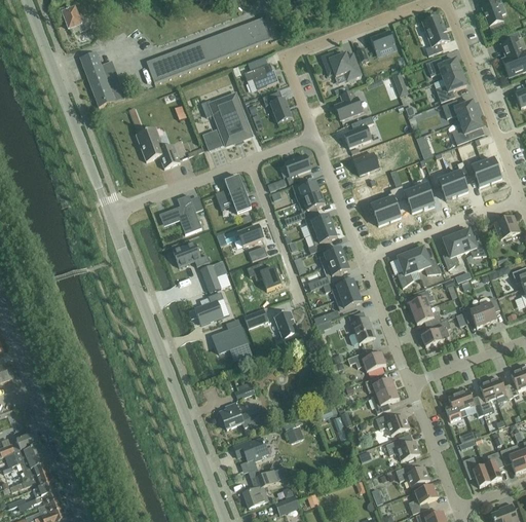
[(481,0),(484,7),(482,7),(489,26),(503,20),(500,13),(505,11),(501,2),(497,4),(496,2),(495,3),(494,0),(481,0)]
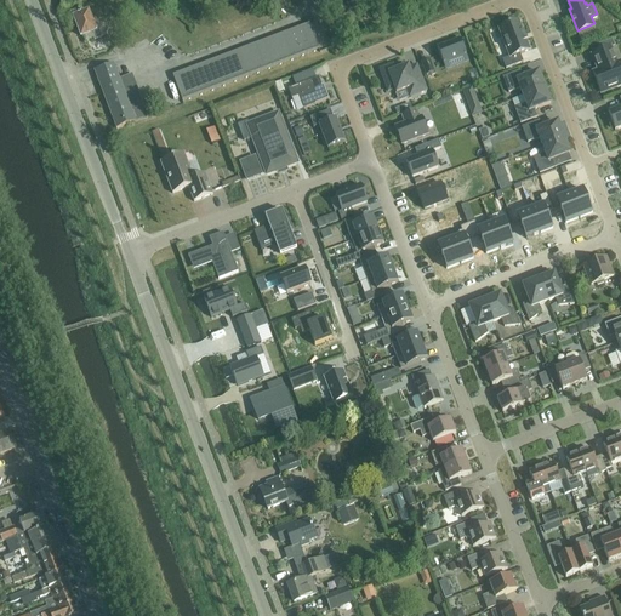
[(92,29),(95,36),(101,34),(96,18),(92,20),(89,9),(74,15),(81,33),(92,29)]
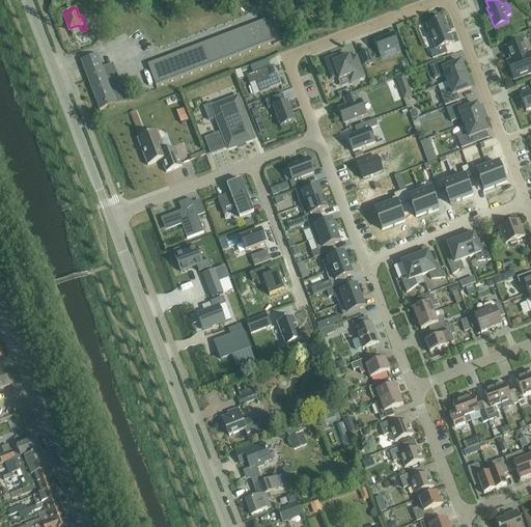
[(444,15),(426,21),(436,46),(429,48),(432,56),(447,50),(445,43),(453,39),(444,15)]
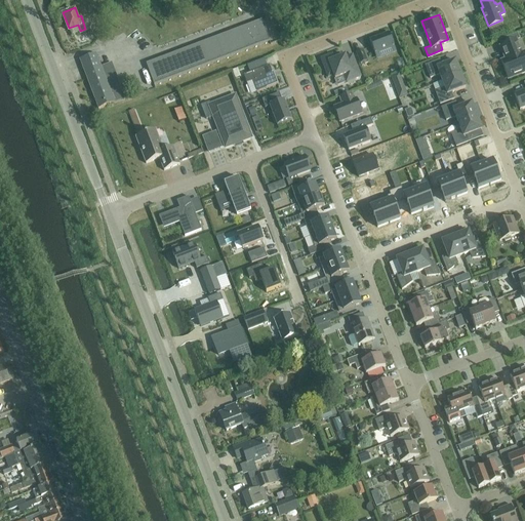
[(263,18),(147,63),(154,82),(175,74),(270,38),(263,18)]
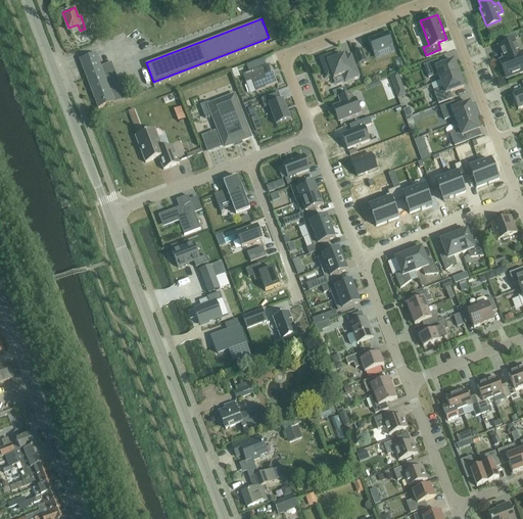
[(387,30),(368,37),(374,51),(393,44),(387,30)]
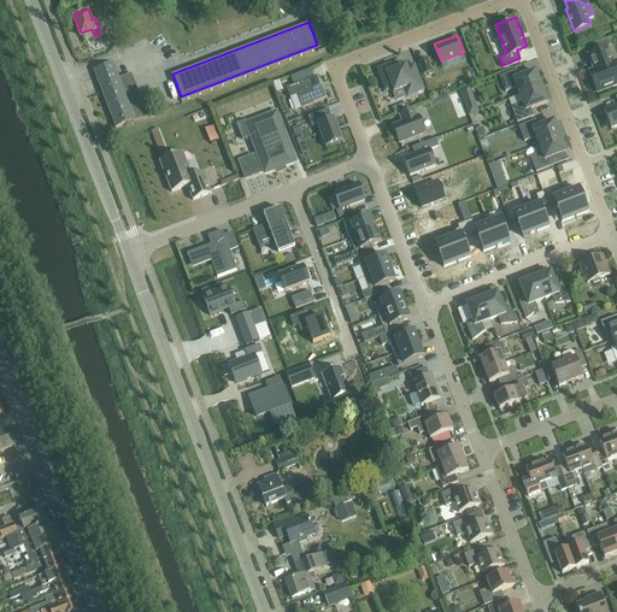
[(594,66),(589,69),(597,88),(616,80),(616,59),(616,58),(612,59),(606,43),(588,51),(594,66)]
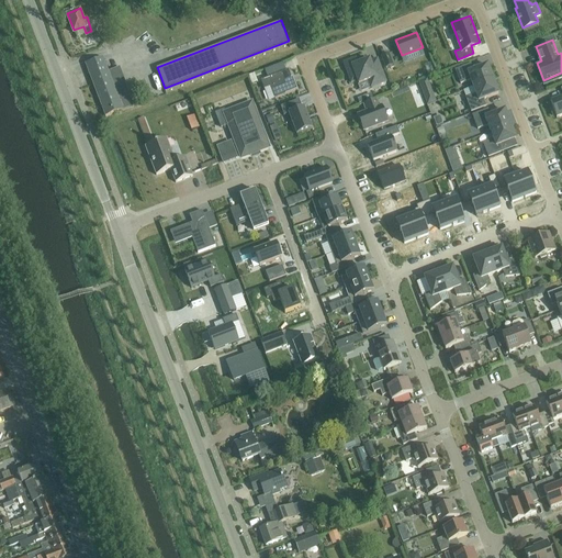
[(393,64),(388,52),(382,54),(386,66),(393,64)]
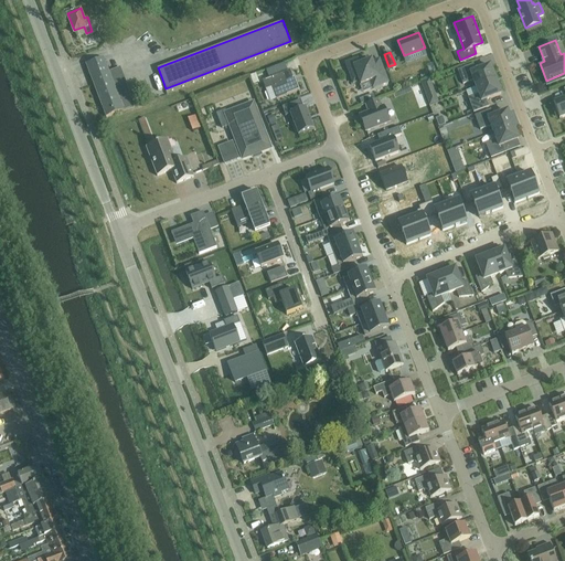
[(86,61),(106,114),(135,104),(120,65),(109,70),(104,54),(86,61)]
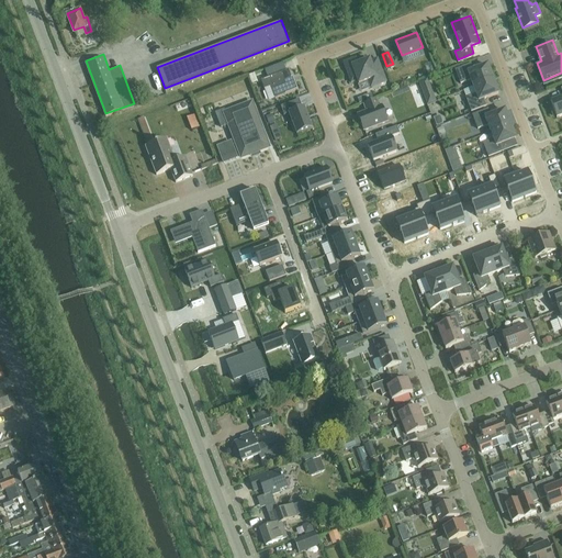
[(359,81),(368,78),(371,85),(386,79),(378,56),(370,58),(370,56),(358,60),(356,55),(344,59),(351,79),(357,77),(359,81)]
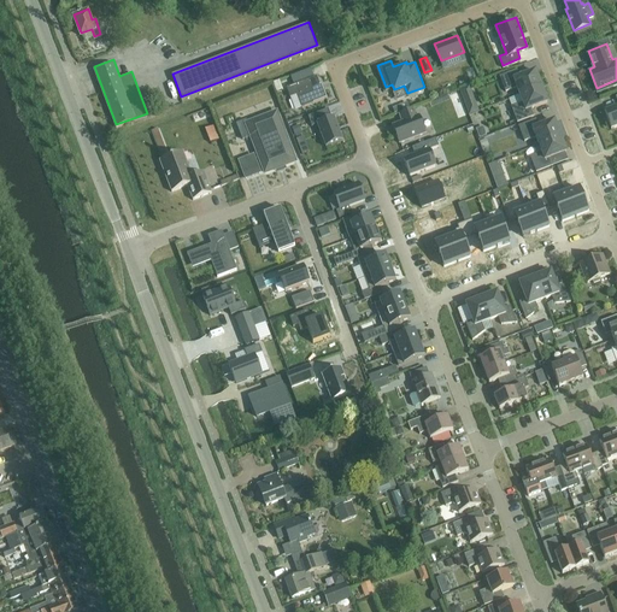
[(517,83),(519,92),(541,83),(535,68),(519,75),(517,66),(500,74),(505,88),(517,83)]
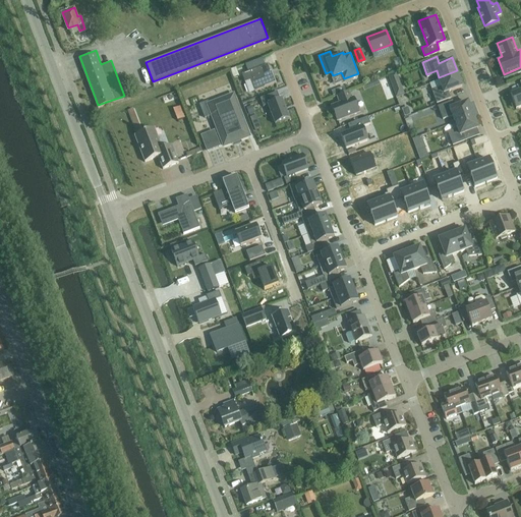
[(276,80),(272,68),(270,69),(268,62),(242,71),(245,79),(250,77),(255,89),(276,80)]
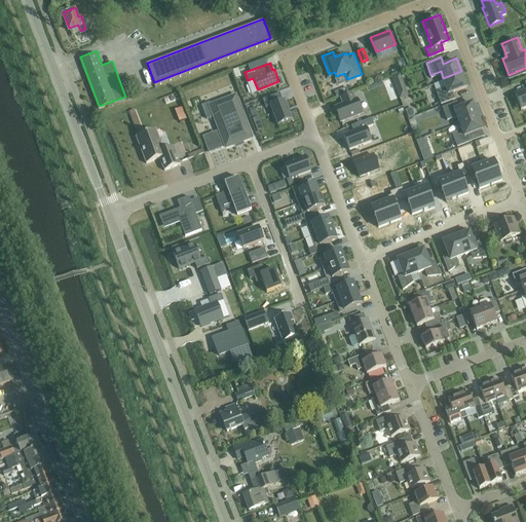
[(399,95),(407,91),(400,70),(391,73),(399,95)]
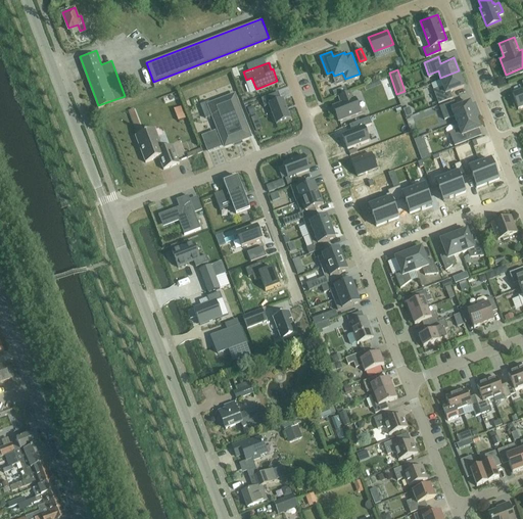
[(453,95),(450,89),(464,84),(459,71),(440,78),(443,85),(433,88),(438,100),(453,95)]
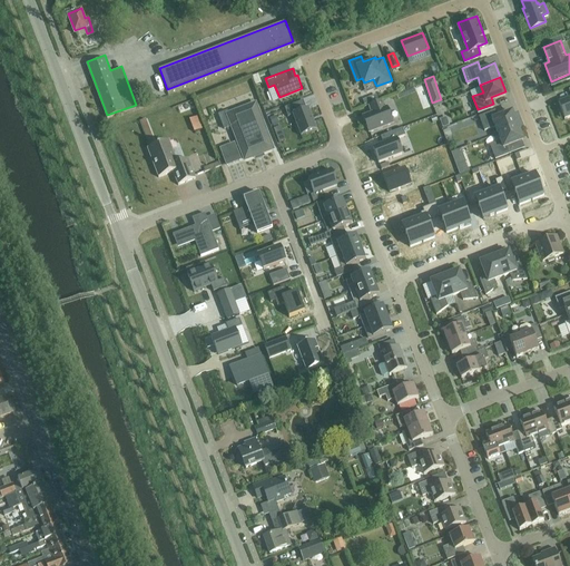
[(569,94),(558,99),(564,116),(569,113),(569,86),(569,87),(569,90),(569,94)]
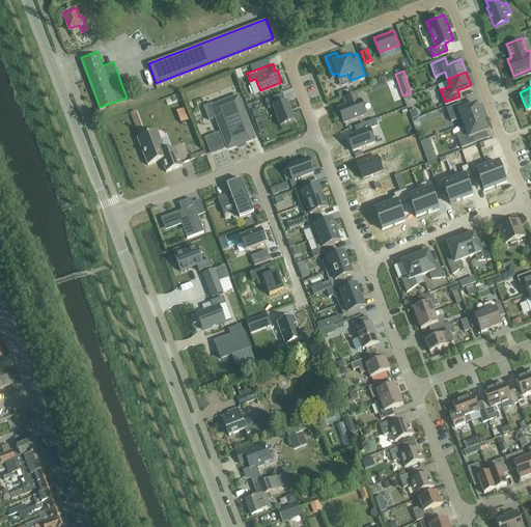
[(282,90),(264,98),(268,106),(273,104),(280,123),(295,118),(287,98),(285,99),(282,90)]
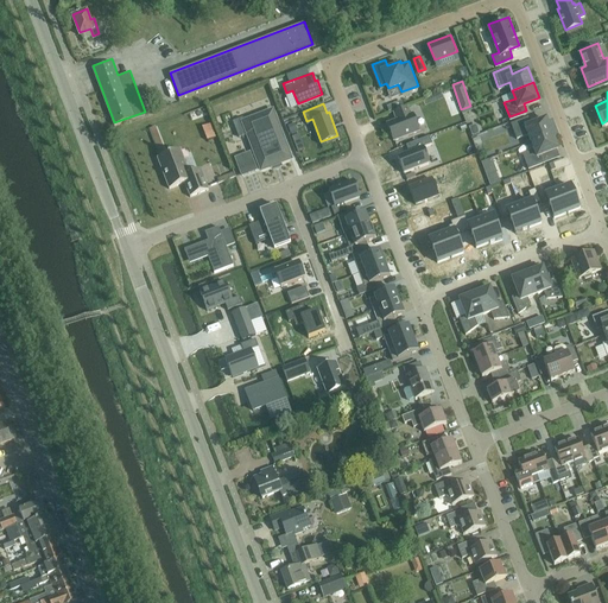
[(397,118),(387,121),(393,138),(419,128),(412,112),(410,113),(407,103),(393,109),(397,118)]
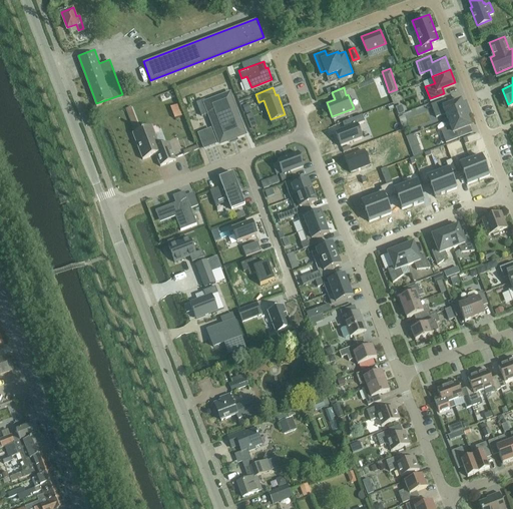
[(229,91),(204,100),(220,140),(245,131),(229,91)]
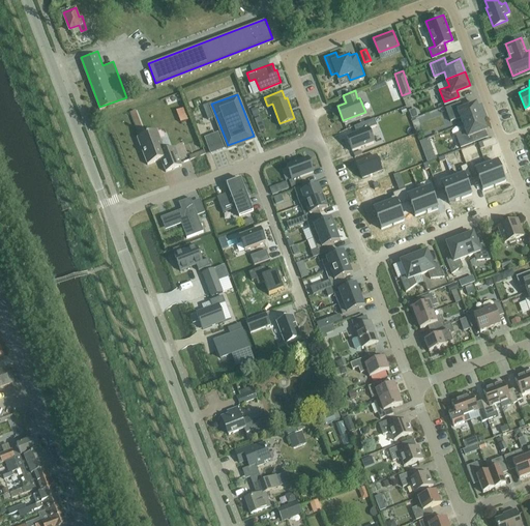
[(460,115),(463,121),(481,114),(476,101),(463,107),(460,100),(445,106),(450,118),(460,115)]
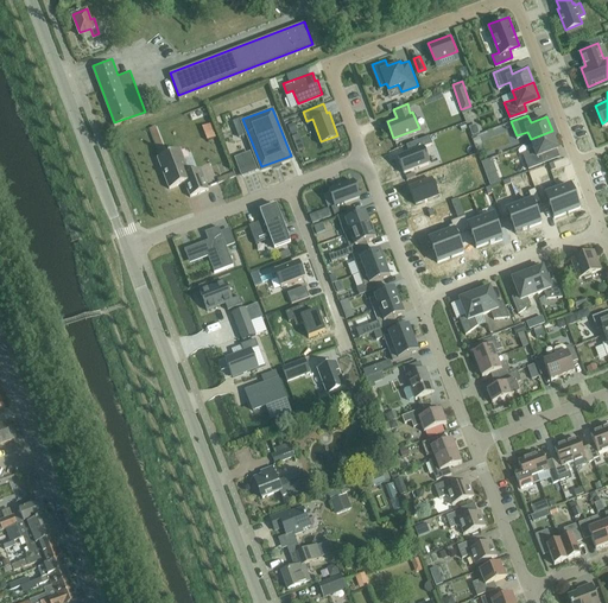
[(204,121),(209,134),(219,132),(214,118),(204,121)]
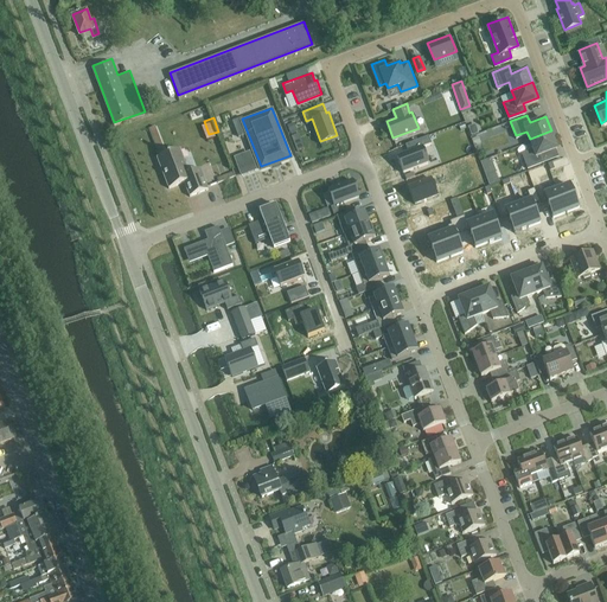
[(158,120),(151,122),(160,147),(167,143),(158,120)]
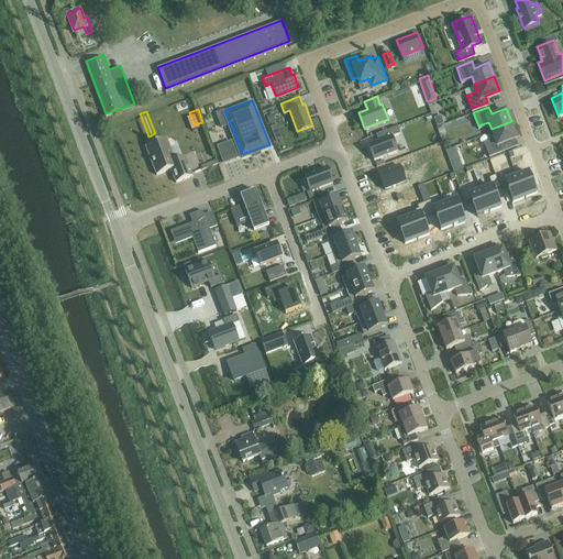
[(437,123),(443,121),(440,112),(433,114),(437,123)]
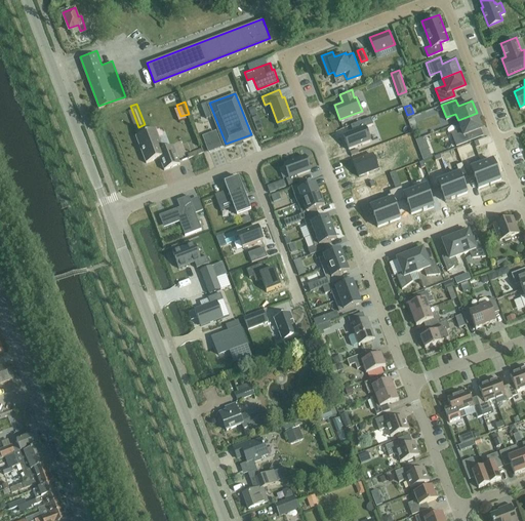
[(460,127),(451,130),(456,144),(471,137),(468,131),(481,126),(477,113),(458,120),(460,127)]
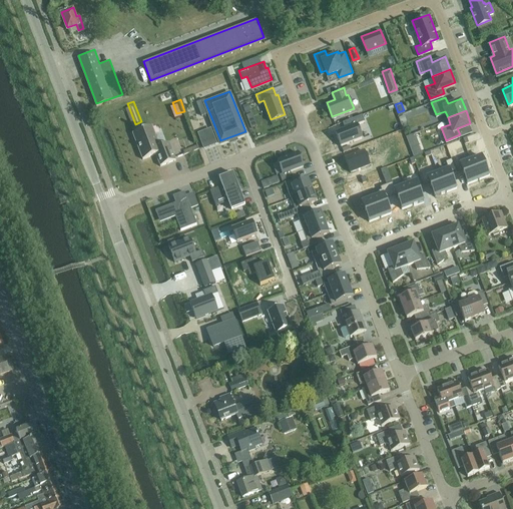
[(340,128),(335,129),(341,143),(363,135),(358,122),(365,119),(362,112),(343,120),(345,126),(340,128)]
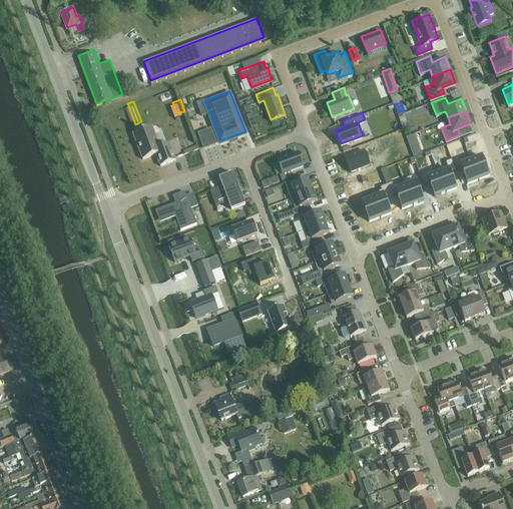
[(155,151),(160,163),(175,157),(169,140),(159,143),(151,123),(132,130),(142,156),(155,151)]
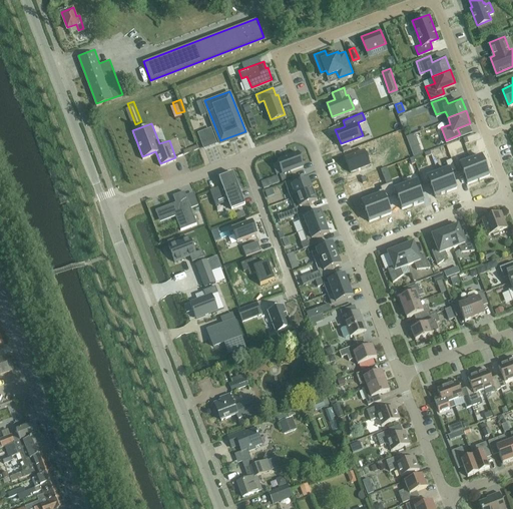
[(210,126),(198,131),(204,145),(216,140),(210,126)]
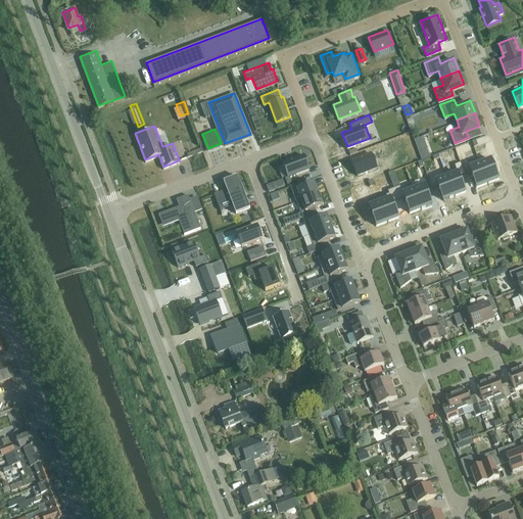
[(427,153),(424,145),(419,148),(422,155),(427,153)]
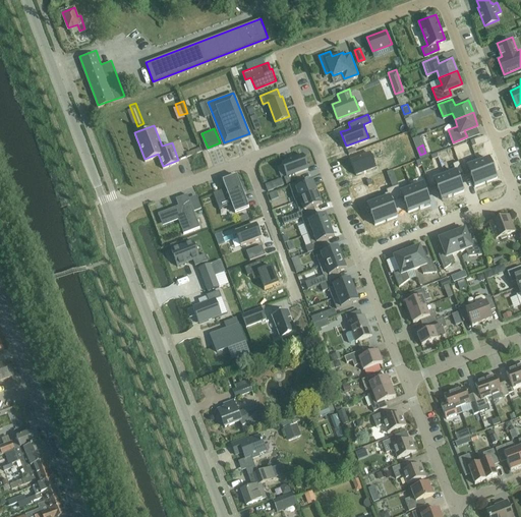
[(369,150),(350,157),(355,172),(374,164),(369,150)]
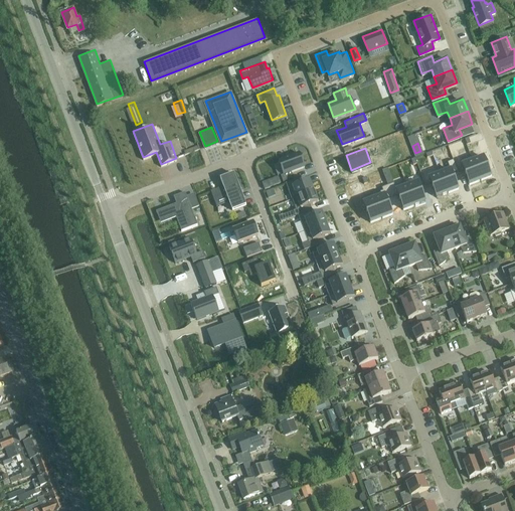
[(299,151),(279,159),(284,172),(281,173),(283,179),(294,175),(291,170),(305,165),(299,151)]
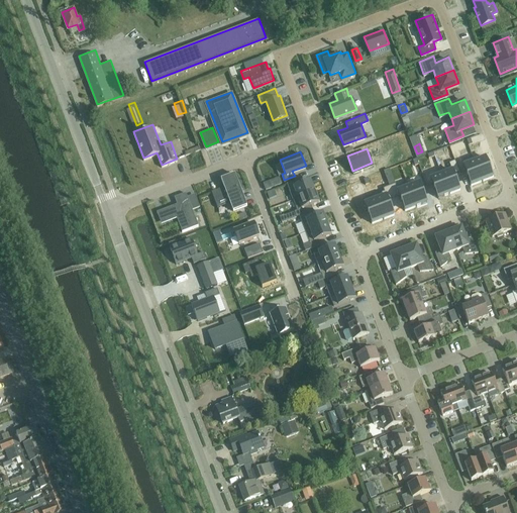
[(473,155),(461,159),(471,183),(482,179),(473,155)]
